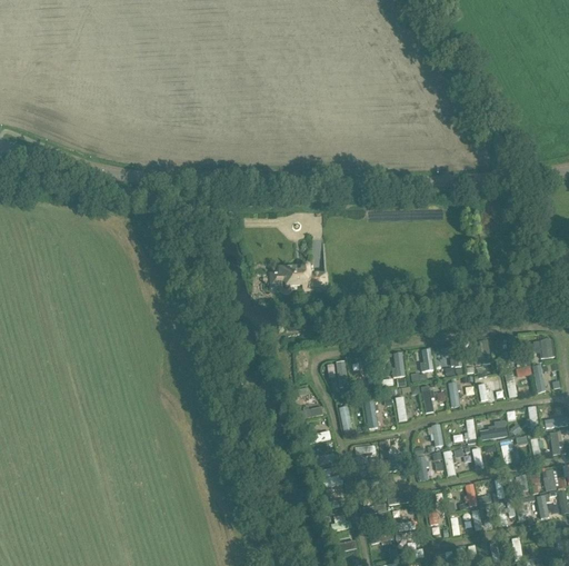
[(307,245),(317,245),(316,231),(307,232),(307,245)]
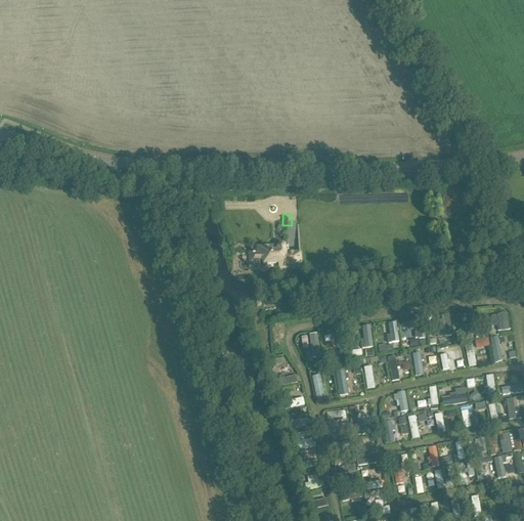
[(255,255),(248,255),(249,262),(259,262),(259,265),(276,264),(276,269),(301,267),(300,250),(288,251),(287,241),(254,243),(255,255)]
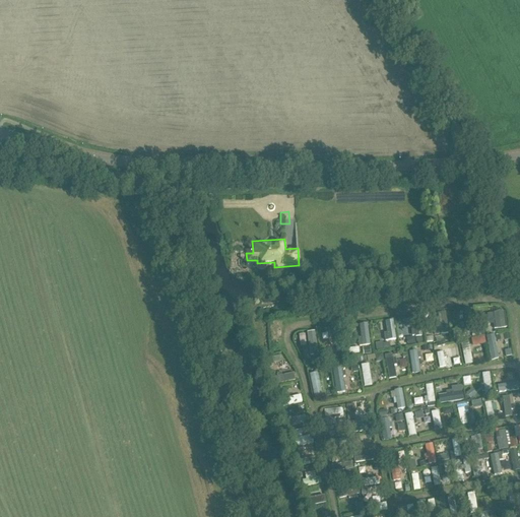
[(464,308),(465,329),(473,328),(471,307),(464,308)]
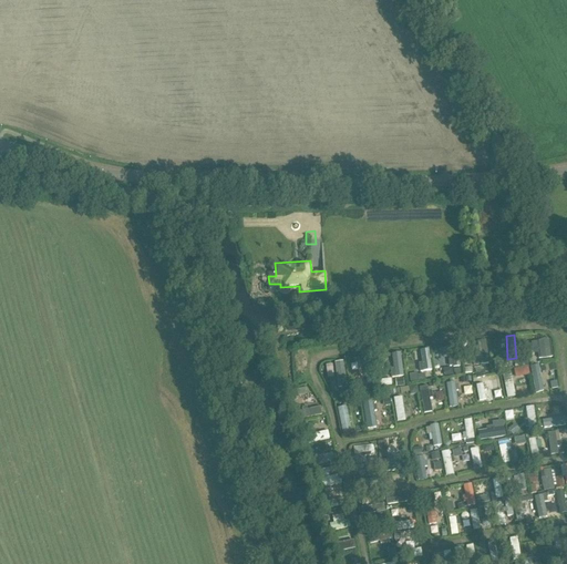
[(537,346),(534,346),(535,350),(537,350),(538,356),(545,355),(552,354),(549,336),(543,336),(536,338),(537,346)]
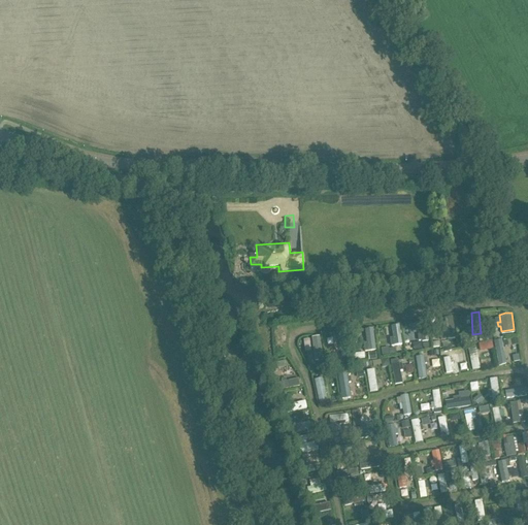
[(446,320),(448,336),(455,335),(452,315),(444,316),(446,320)]
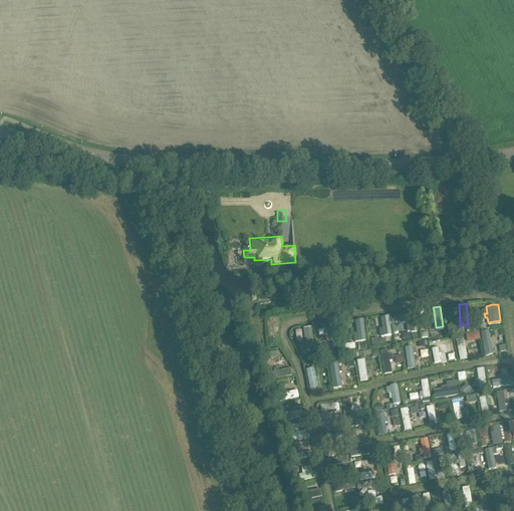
[(409,311),(410,323),(407,323),(408,329),(411,328),(411,330),(417,329),(415,311),(409,311)]
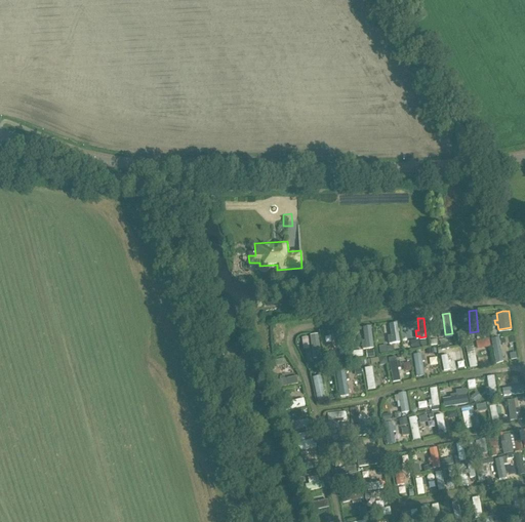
[(400,339),(397,321),(390,322),(391,333),(388,334),(389,342),(400,339)]
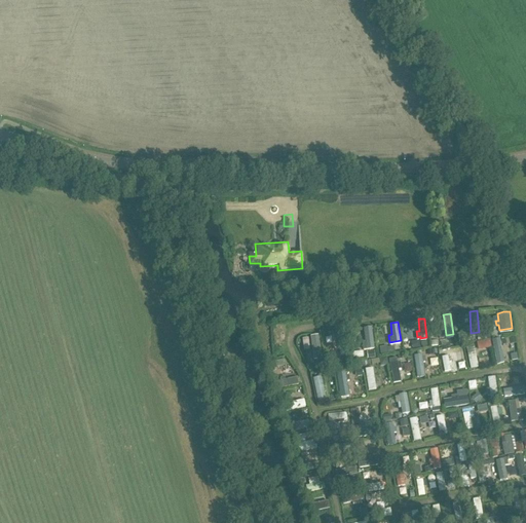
[(363,340),(364,347),(374,346),(371,325),(364,326),(366,339),(363,340)]
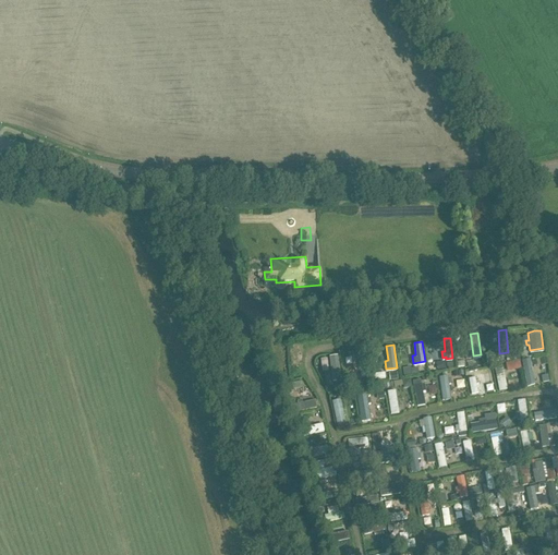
[(361,374),(368,373),(365,350),(358,351),(361,374)]
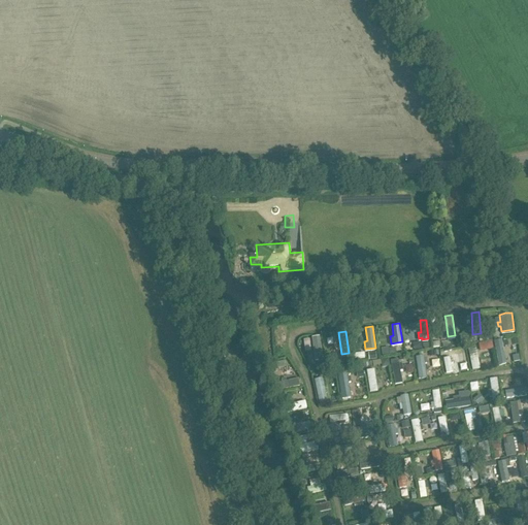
[(268,343),(265,343),(266,348),(269,348),(270,355),(277,354),(274,334),(267,335),(268,343)]
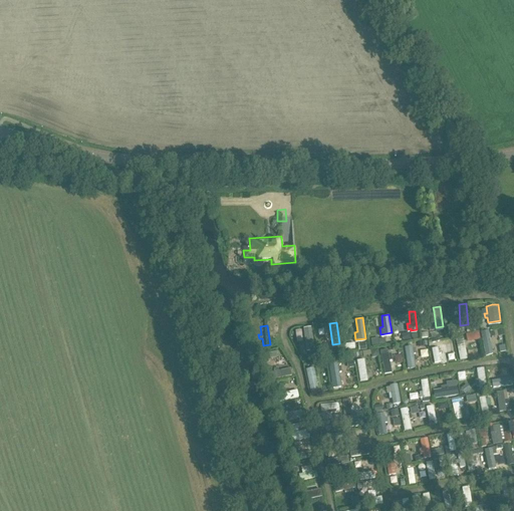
[(490,336),(488,328),(481,330),(485,353),(493,351),(492,346),(490,336)]
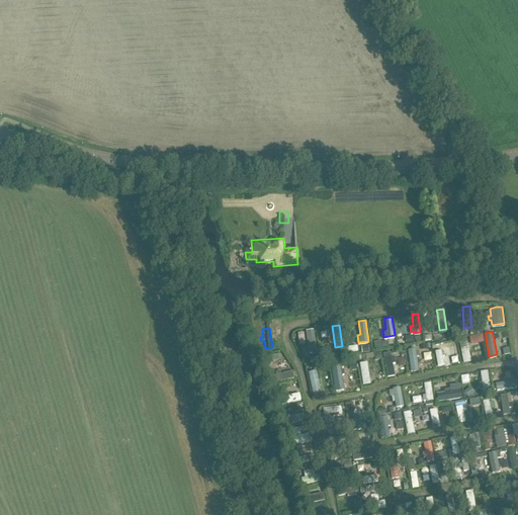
[(310,348),(316,348),(315,332),(308,333),(310,348)]
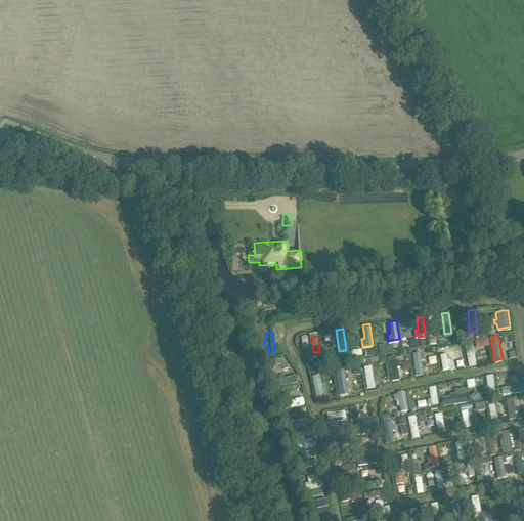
[(476,363),(471,339),(464,340),(469,365),(476,363)]
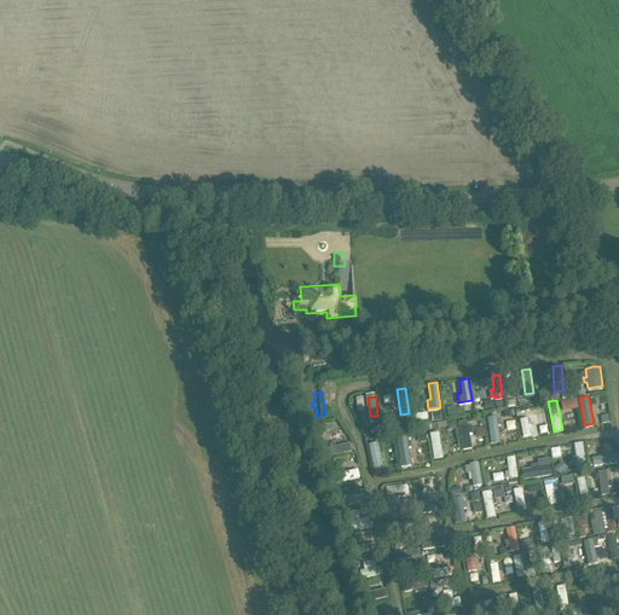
[(499,440),(497,423),(501,423),(501,416),(497,417),(497,415),(487,416),(491,441),(499,440)]
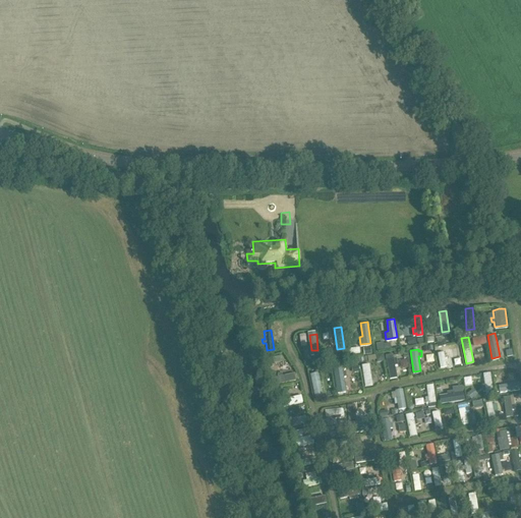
[(449,349),(450,358),(459,357),(458,349),(449,349)]
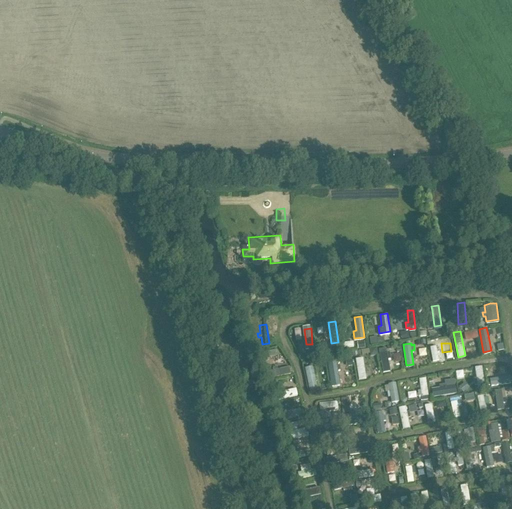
[(436,344),(430,345),(433,359),(439,358),(436,344)]
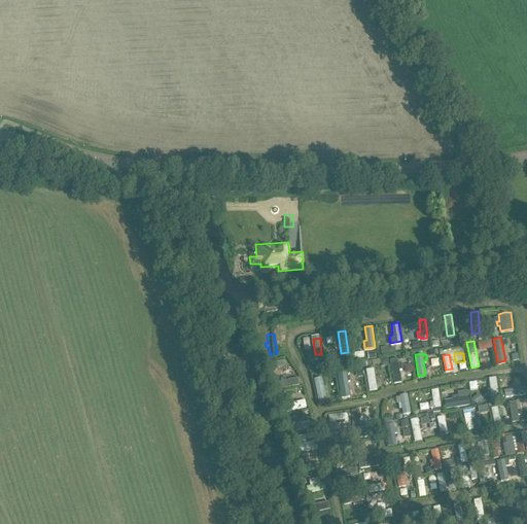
[(390,357),(394,381),(401,380),(399,368),(402,367),(400,360),(397,360),(396,356),(390,357)]
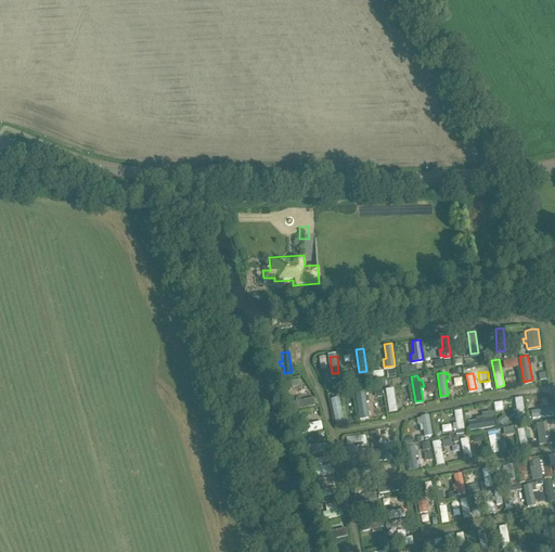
[(371,388),(369,379),(362,381),(365,389),(371,388)]
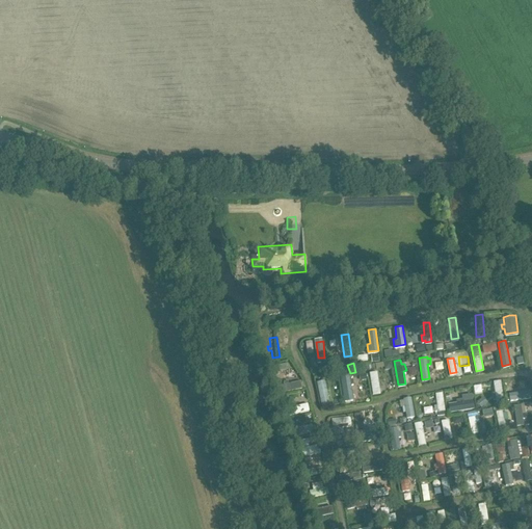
[(376,370),(369,371),(373,393),(380,391),(376,370)]
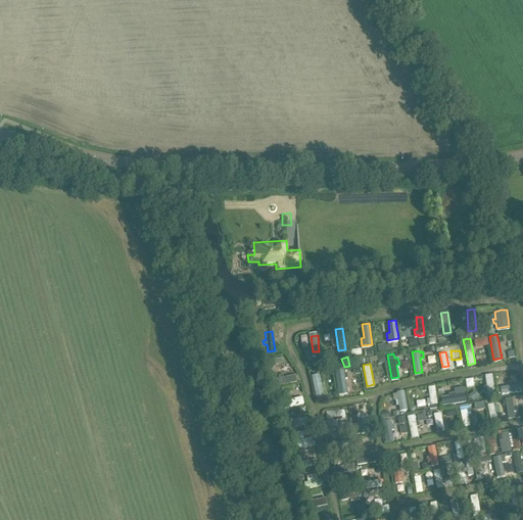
[(338,393),(347,391),(345,377),(347,376),(346,371),(344,371),(343,368),(335,370),(338,393)]
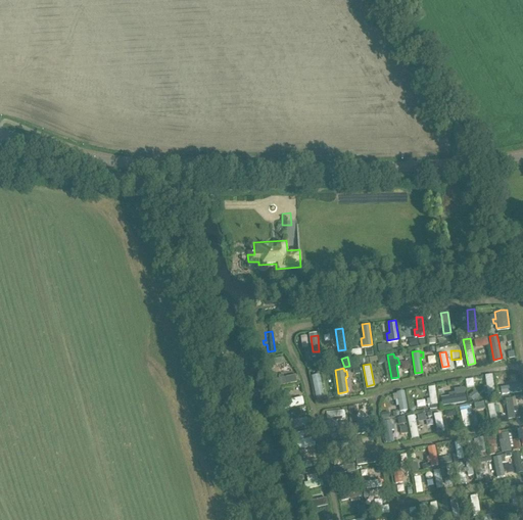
[(515,368),(507,369),(508,378),(497,379),(497,385),(517,382),(515,368)]
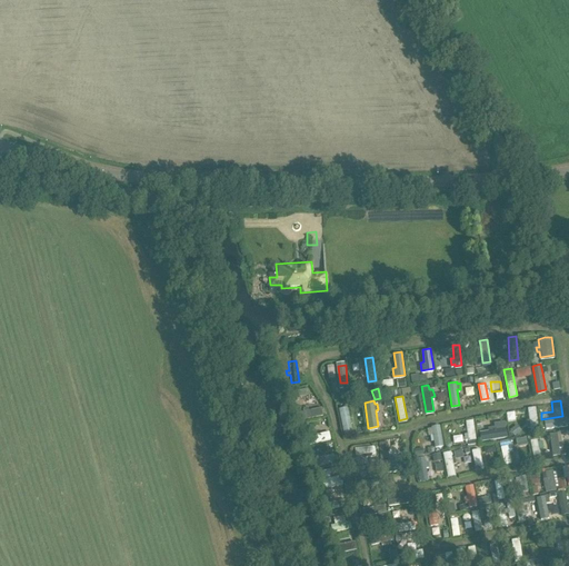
[(308,408),(308,405),(303,406),(303,409),(300,410),(301,418),(322,414),(321,406),(308,408)]
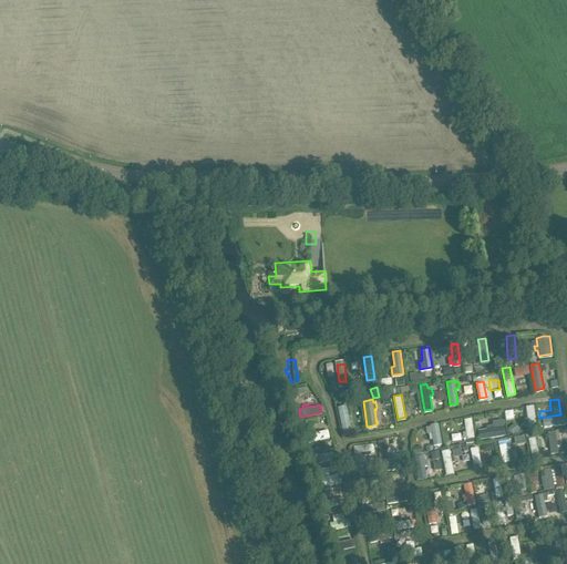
[(533,403),(525,404),(527,417),(524,417),(525,424),(528,423),(528,428),(536,427),(533,403)]
